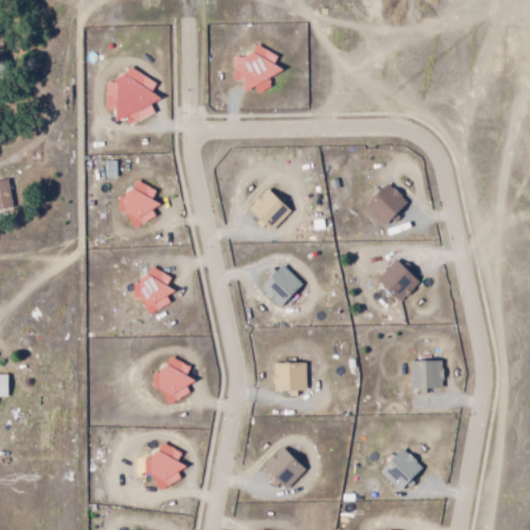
[(285,68),(275,63),(278,57),(258,45),(254,52),(244,57),(236,57),(237,79),(246,78),(247,92),(255,87),(259,93),(271,85),(269,82),(272,81),(270,78),(285,68)]
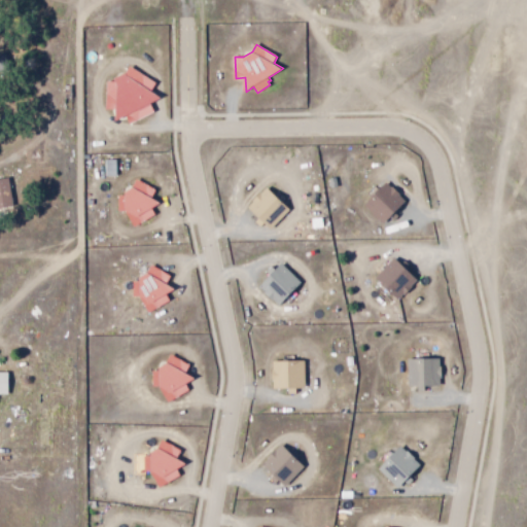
[(162,97),(150,90),(155,82),(131,67),(127,73),(114,79),(115,81),(106,81),(104,109),(117,110),(116,121),(126,116),(130,124),(154,112),(149,103),(162,97)]
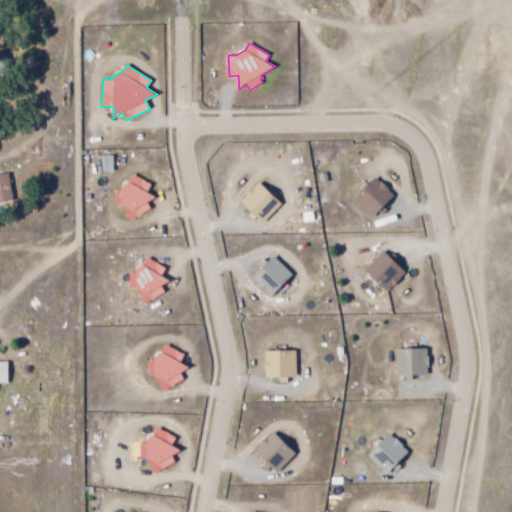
[(113,154),(102,155),(102,171),(113,170),(113,154)]
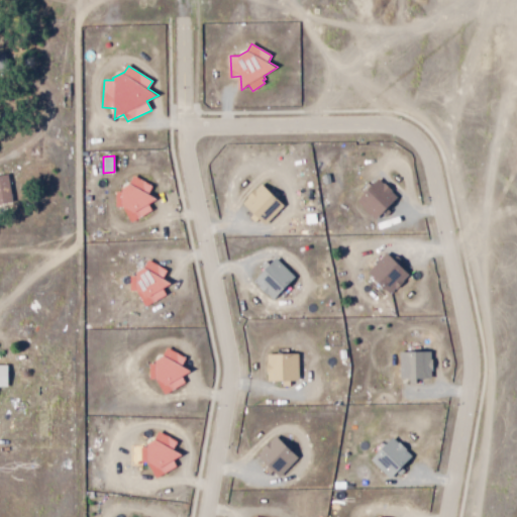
[(0,177),(0,204),(13,202),(8,176),(0,177)]
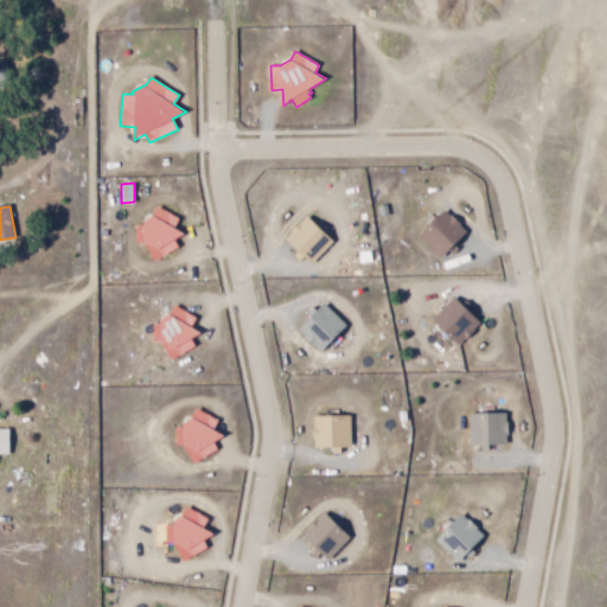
[(185,234),(174,228),(179,218),(158,208),(153,216),(145,222),(145,225),(135,225),(135,242),(144,242),(154,260),(177,246),(173,241),(185,234)]
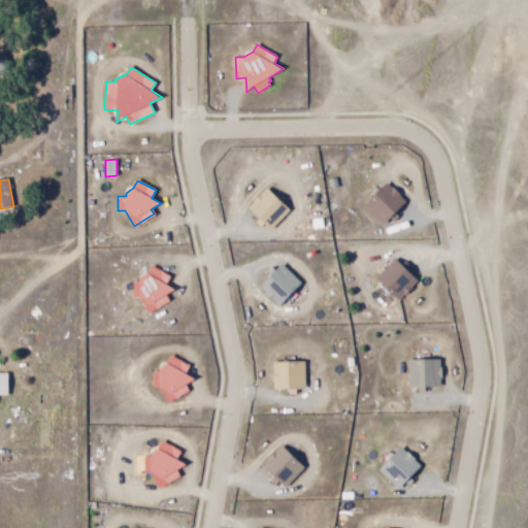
[(388,183),(366,204),(388,224),(408,202),(388,183)]
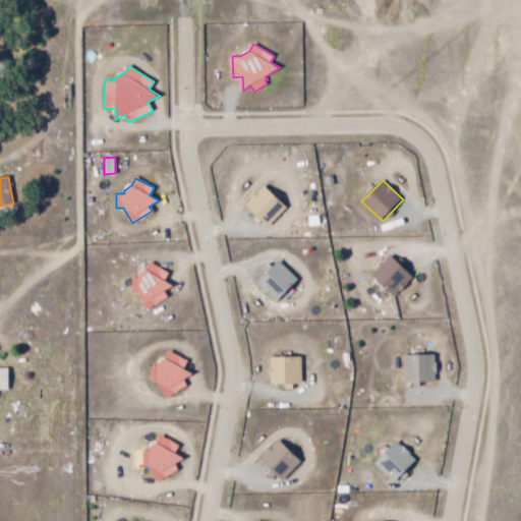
[(267,185),(246,207),(267,227),(288,205),(267,185)]
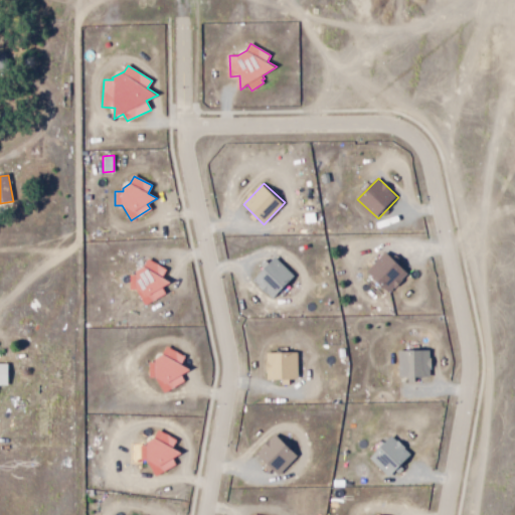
[(388,250),(368,272),(388,292),(408,270),(388,250)]
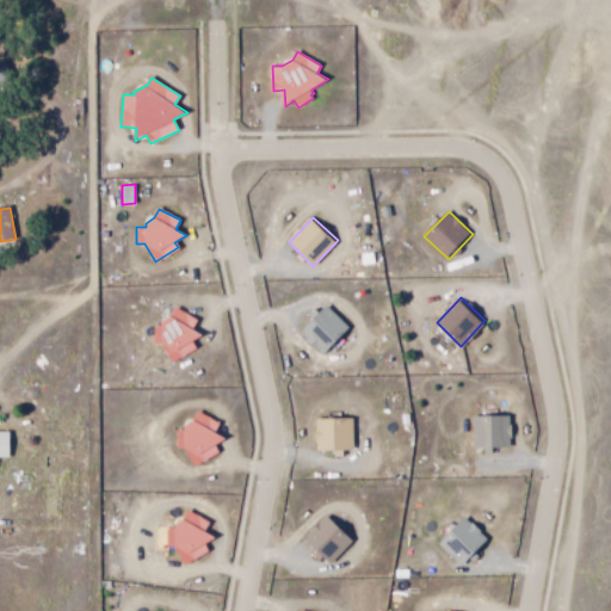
[(327,304),(302,329),(327,353),(351,328),(327,304)]
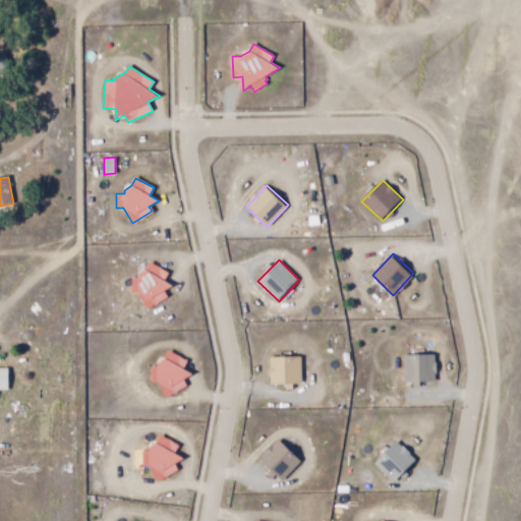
[(174,285),(165,280),(169,273),(151,263),(147,271),(139,275),(139,278),(131,278),(131,292),(138,292),(148,307),(167,296),(164,291),(174,285)]
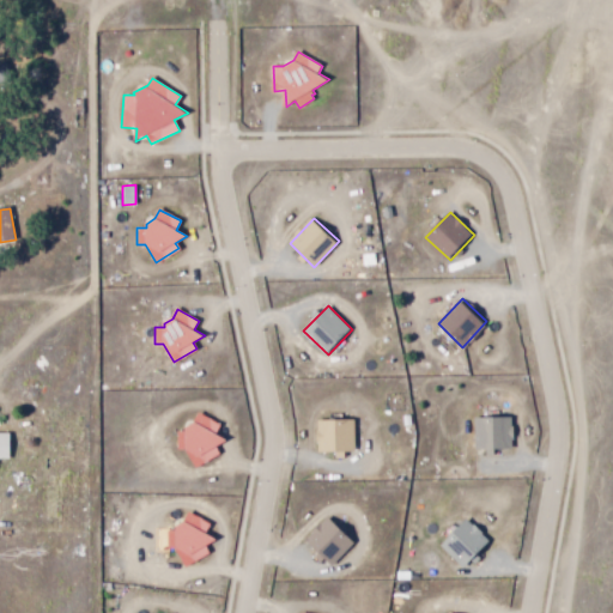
[(228,441),(217,434),(222,425),(201,413),(195,423),(187,428),(187,431),(177,431),(178,448),(187,448),(198,466),(219,453),(217,447),(228,441)]
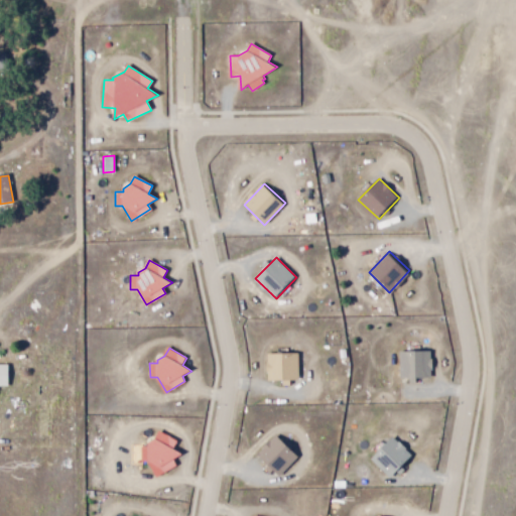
[(402,352),(403,382),(431,381),(430,351),(402,352)]
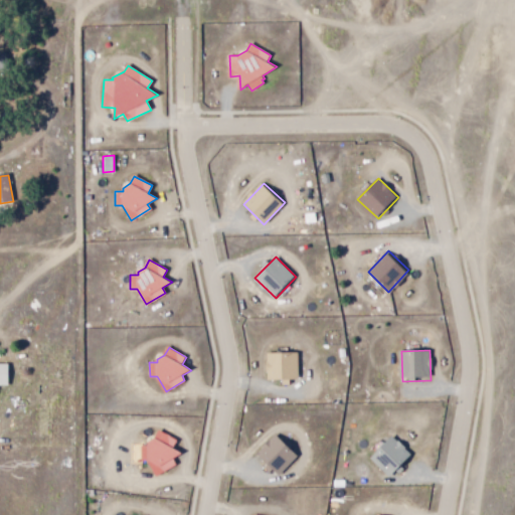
[(269,351),(269,380),(297,381),(297,351),(269,351)]
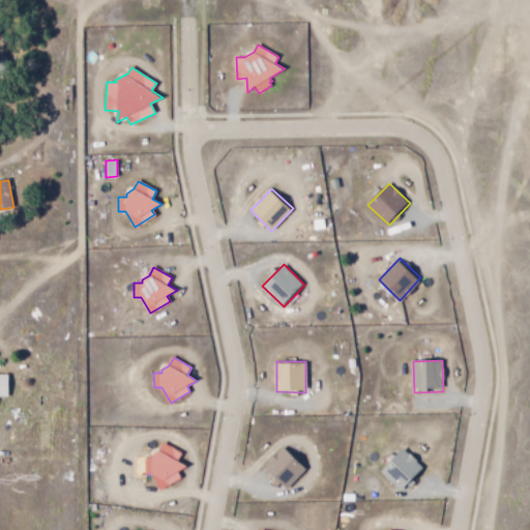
[(0,396),(9,396),(8,374),(0,374),(0,396)]
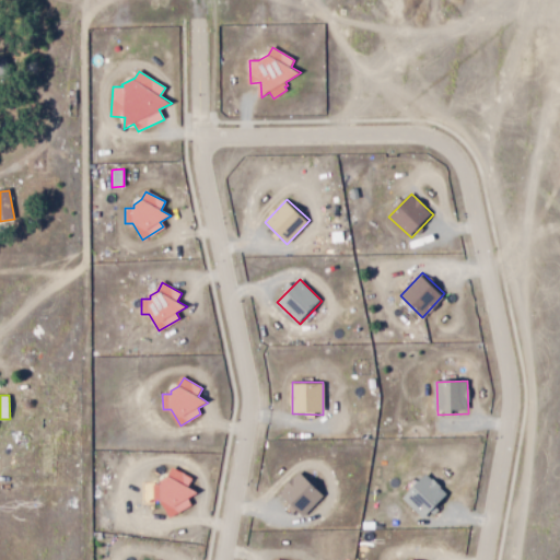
[(199,492),(188,487),(194,478),(174,467),(170,476),(162,480),(162,483),(153,483),(153,499),(161,499),(171,515),(191,503),(188,499),(199,492)]
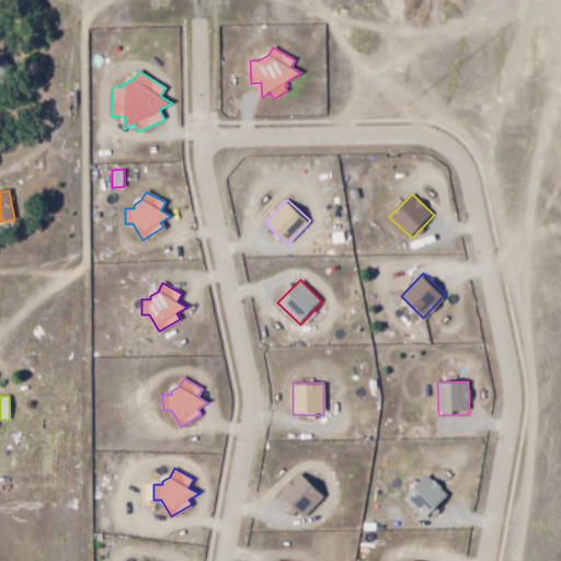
[(300,473),(277,496),(299,518),(322,495),(300,473)]
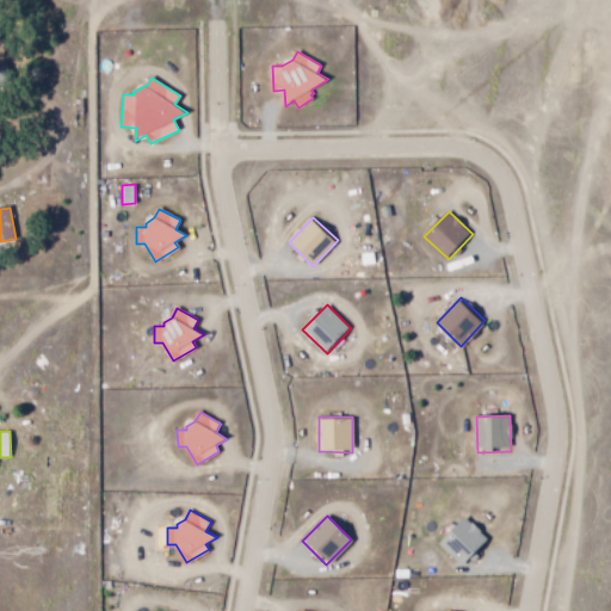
[(463,518),(438,543),(463,567),(487,542),(463,518)]
